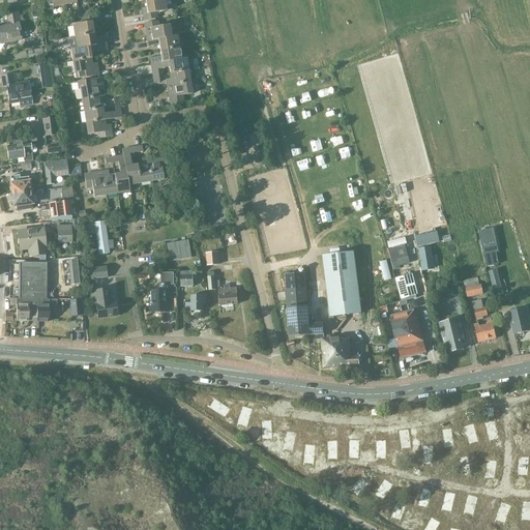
[(63,6),(62,0),(43,0),(46,10),(52,9),(52,8),(63,6)]
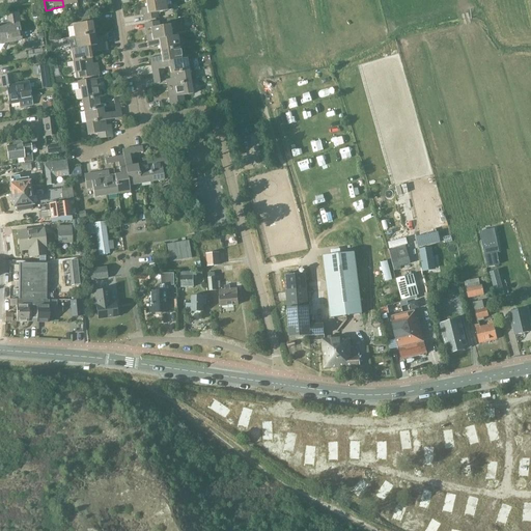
[(164,0),(163,0),(146,2),(147,8),(142,8),(143,21),(158,19),(157,14),(166,11),(164,0)]
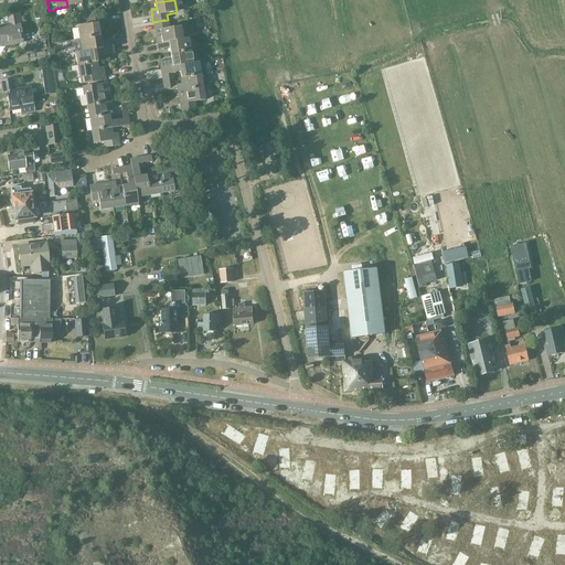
[(0,44),(1,46),(22,43),(20,27),(21,27),(19,13),(7,14),(9,28),(0,29),(0,44)]
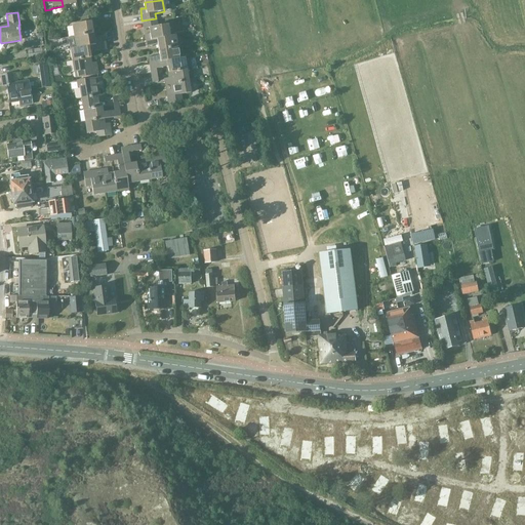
[(71,26),(73,37),(92,34),(91,29),(96,29),(94,16),(80,17),(81,24),(71,26)]
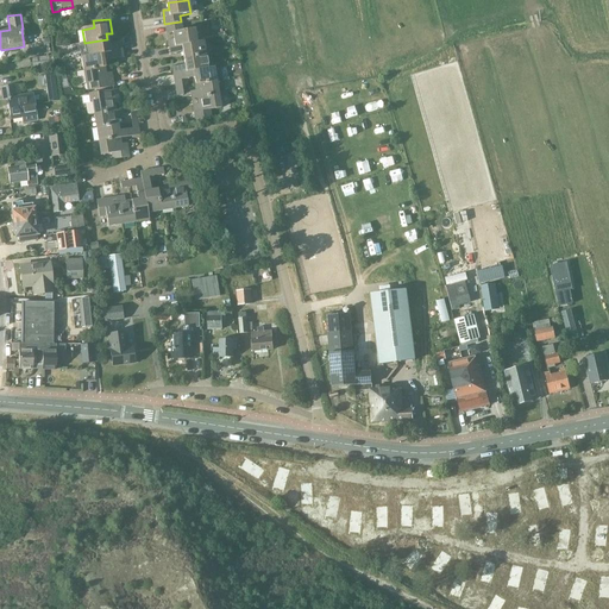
[(168,41),(169,48),(195,44),(195,43),(196,43),(194,30),(183,31),(182,25),(167,27),(168,35),(173,33),(174,39),(168,41)]
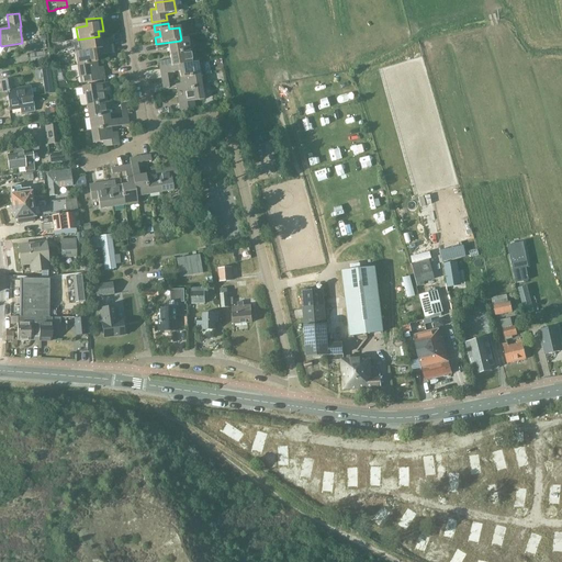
[(78,40),(80,52),(112,46),(111,42),(99,43),(99,36),(78,40)]
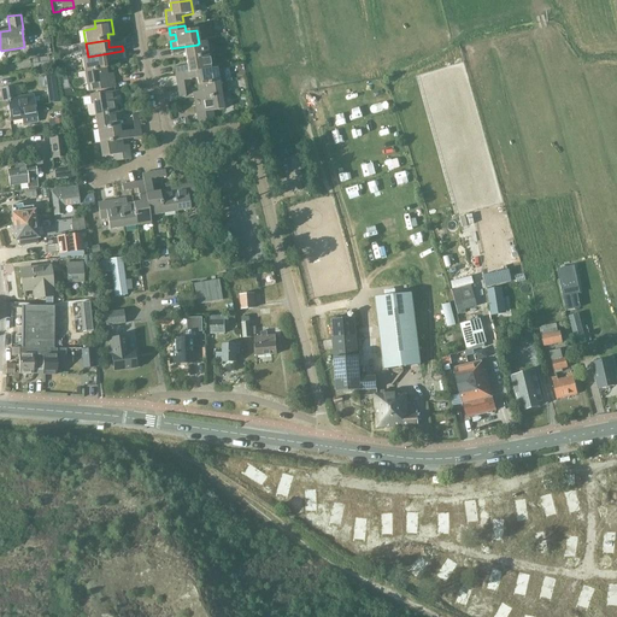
[(186,53),(186,60),(207,57),(206,42),(199,43),(198,43),(198,45),(171,48),(172,56),(186,53)]
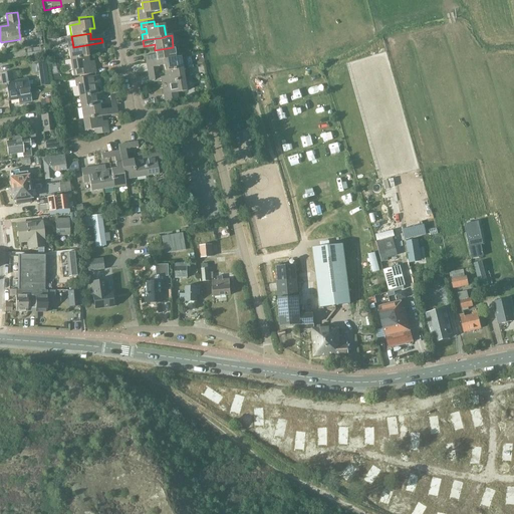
[(67,48),(69,60),(87,57),(86,52),(103,49),(102,42),(73,47),(67,48)]
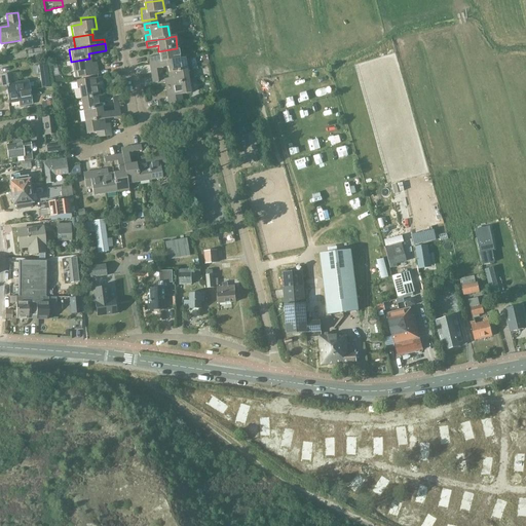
[(40,48),(25,50),(26,60),(42,58),(46,57),(45,48),(40,48)]
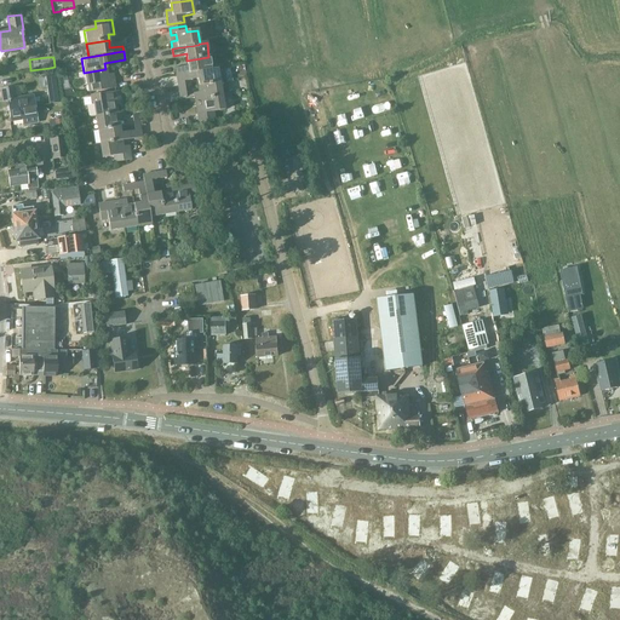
[(176,69),(177,76),(211,70),(208,57),(187,61),(188,67),(176,69)]
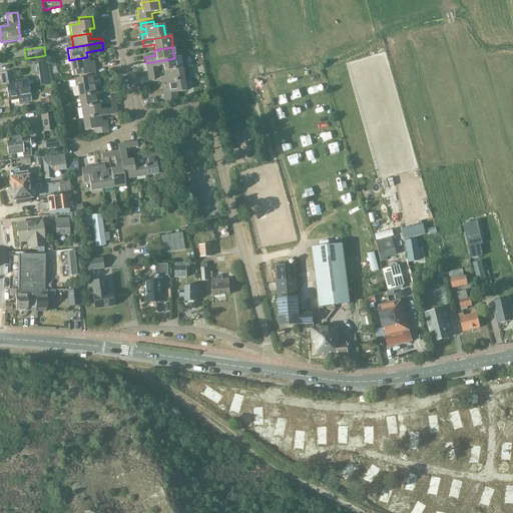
[(146,63),(145,63),(145,68),(151,68),(163,66),(164,71),(186,68),(185,63),(184,56),(183,56),(180,57),(178,57),(174,58),(146,63)]
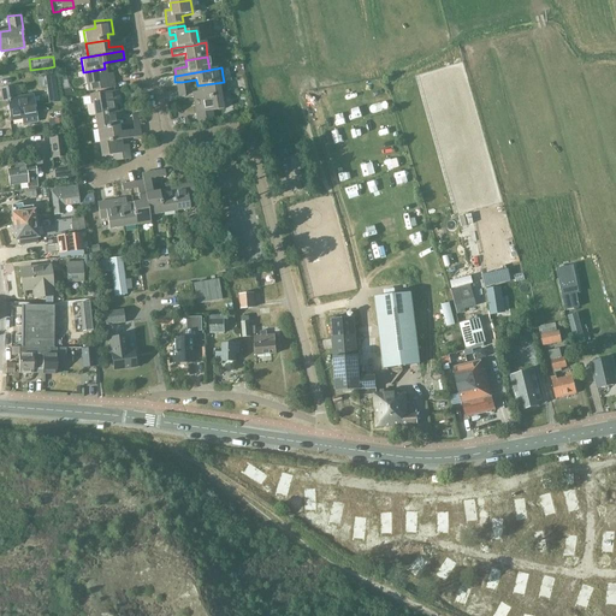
[(86,86),(87,86),(87,93),(96,90),(113,88),(112,75),(106,76),(105,69),(83,72),(86,86)]
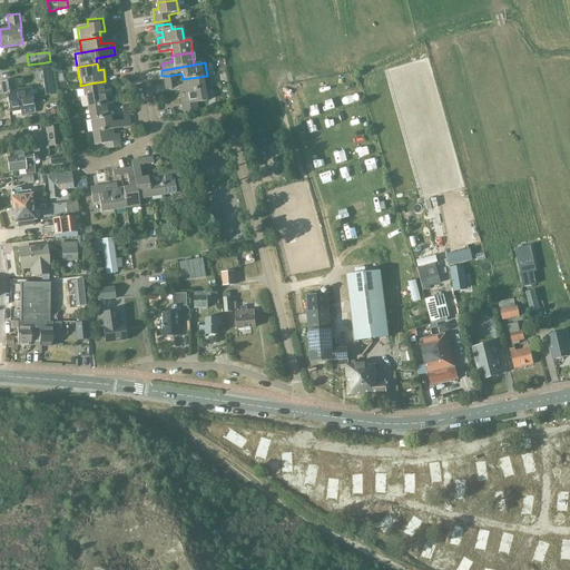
[(56,71),(55,71),(58,91),(68,89),(68,85),(64,86),(62,78),(61,78),(60,70),(56,71)]
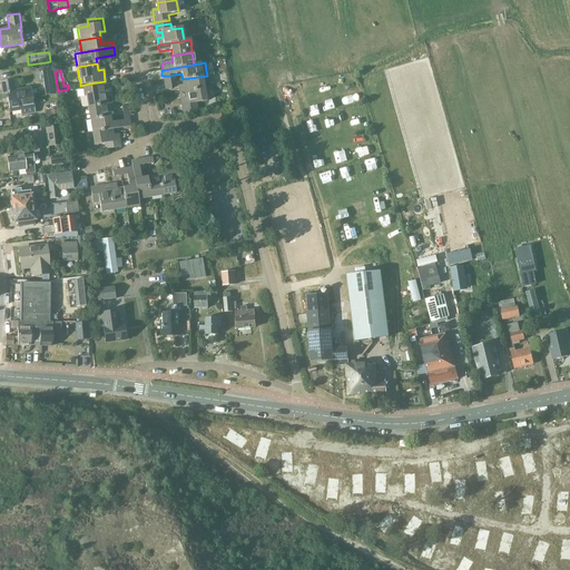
[(40,72),(43,94),(53,92),(50,71),(40,72)]
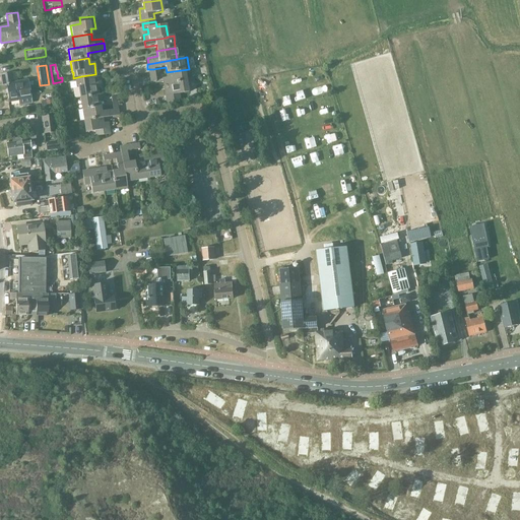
[(163,79),(161,79),(163,85),(168,84),(186,81),(186,80),(190,79),(190,75),(189,69),(167,72),(168,78),(163,79)]
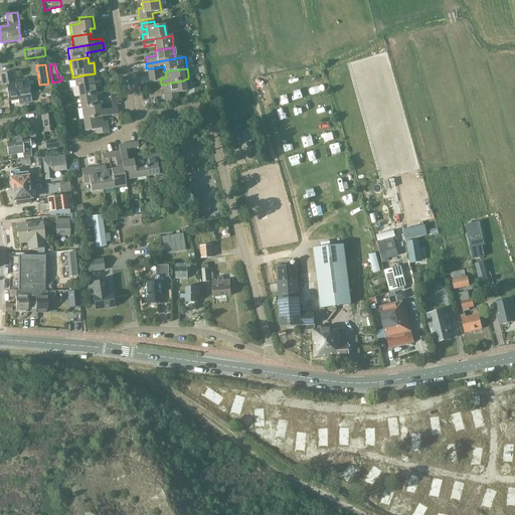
[(8,101),(19,99),(20,105),(31,103),(29,95),(27,80),(13,82),(11,73),(0,74),(0,75),(2,84),(5,84),(8,101)]
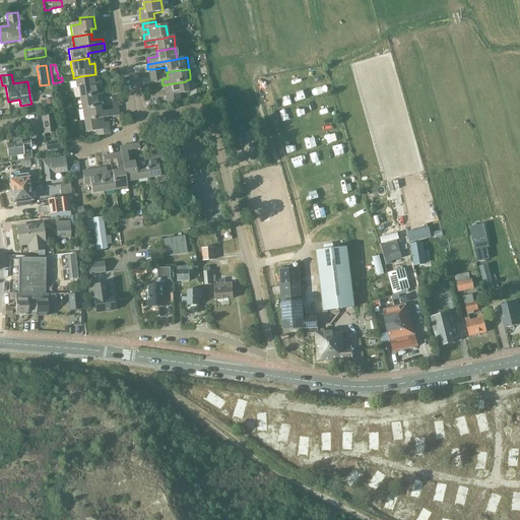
[(100,77),(74,81),(75,87),(77,87),(79,98),(96,94),(96,90),(102,89),(100,77)]
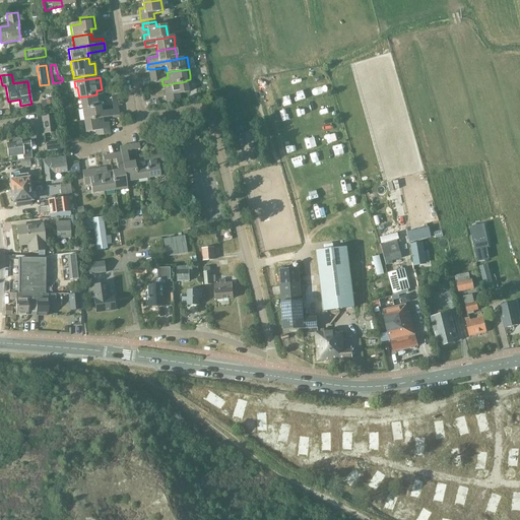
[(188,93),(187,86),(186,81),(168,84),(169,89),(164,90),(166,103),(180,101),(179,94),(188,93)]
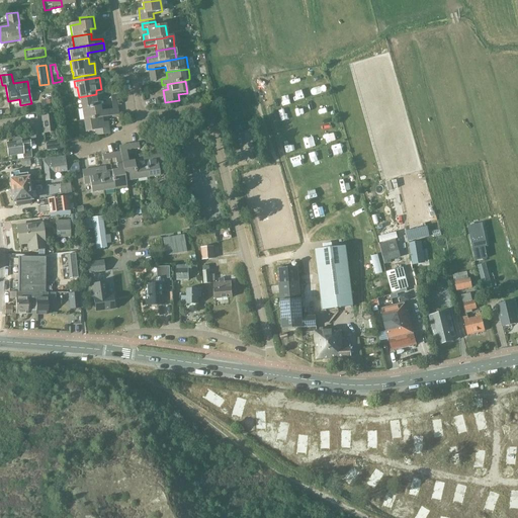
[(79,97),(80,109),(98,106),(98,101),(103,100),(101,93),(96,94),(79,97)]
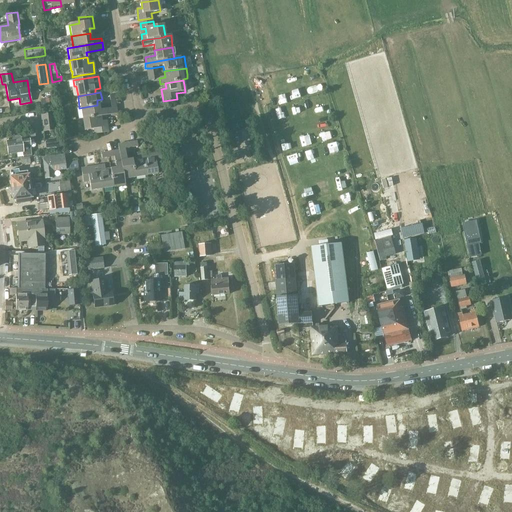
[(39,100),(41,109),(53,108),(51,99),(39,100)]
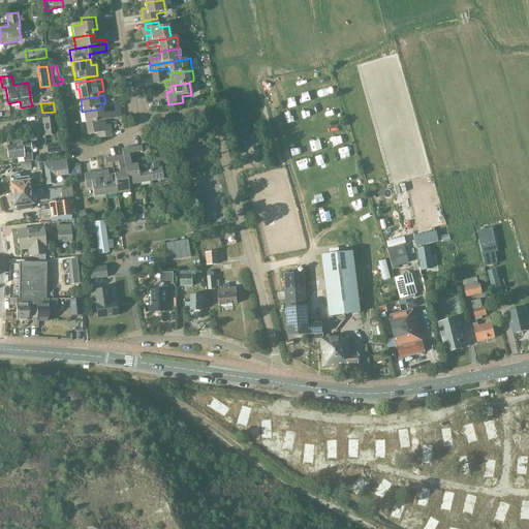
[(100,109),(82,112),(84,123),(102,120),(101,114),(100,109)]
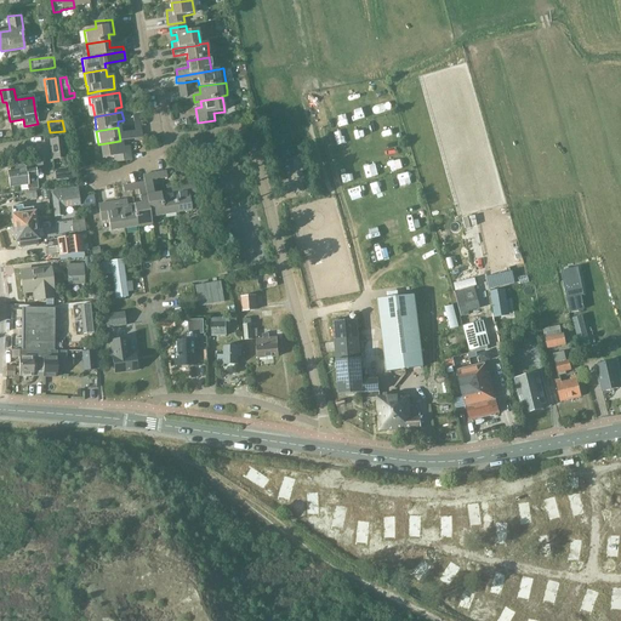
[(63,138),(49,140),(51,160),(66,159),(66,155),(68,155),(67,147),(64,147),(63,138)]
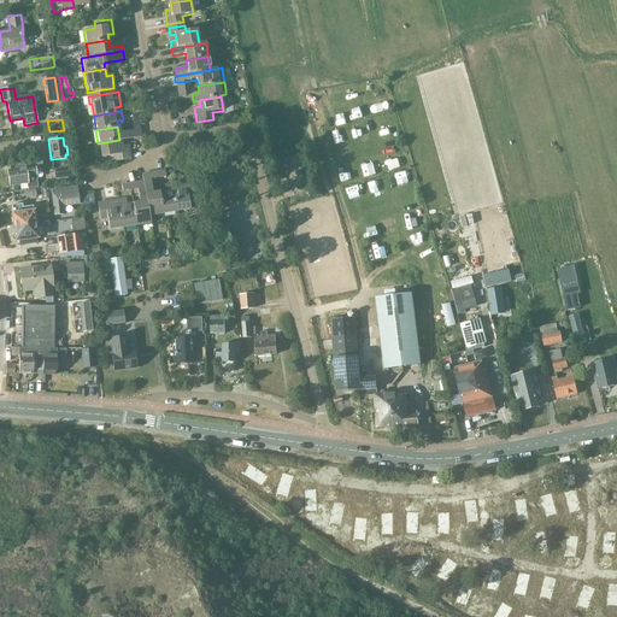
[(119,140),(98,144),(100,157),(112,156),(112,162),(129,159),(127,145),(121,146),(119,140)]
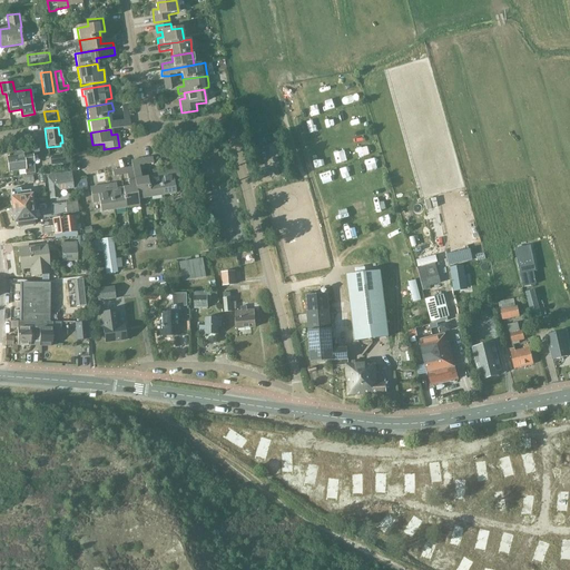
[(13,157),(7,158),(8,173),(25,170),(25,172),(26,175),(35,174),(33,170),(32,164),(31,155),(22,156),(22,154),(21,151),(15,153),(13,155),(13,157)]
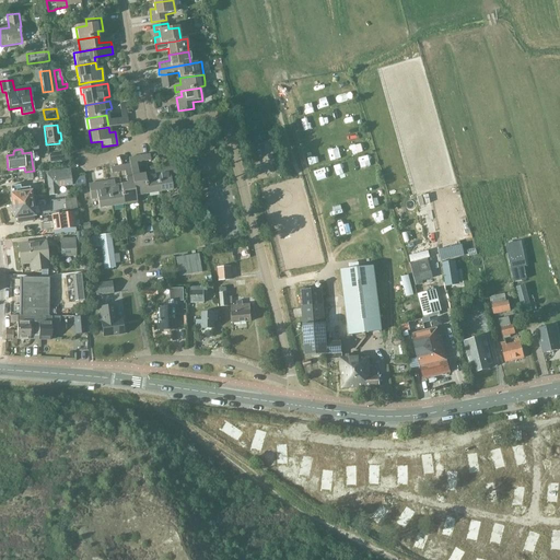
[(61,153),(48,154),(49,163),(62,161),(61,153)]
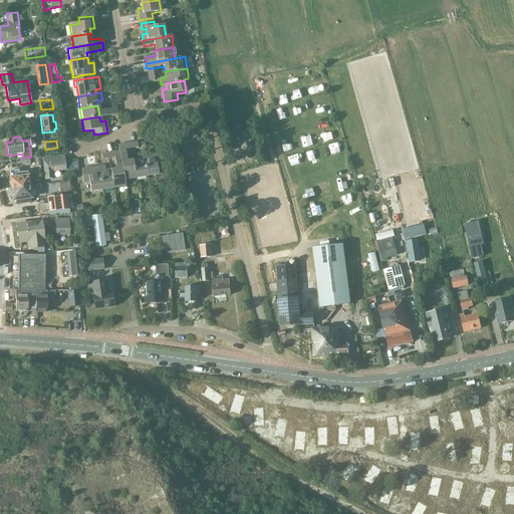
[(124,151),(120,152),(124,181),(136,179),(133,160),(126,161),(124,151)]
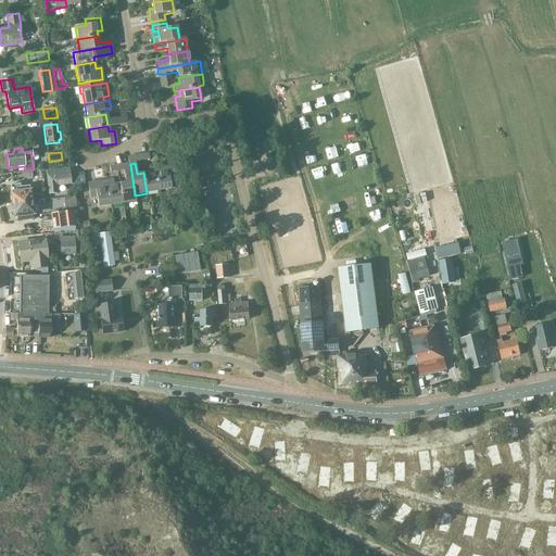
[(155,172),(159,191),(171,189),(169,179),(175,178),(173,163),(161,165),(161,171),(155,172)]
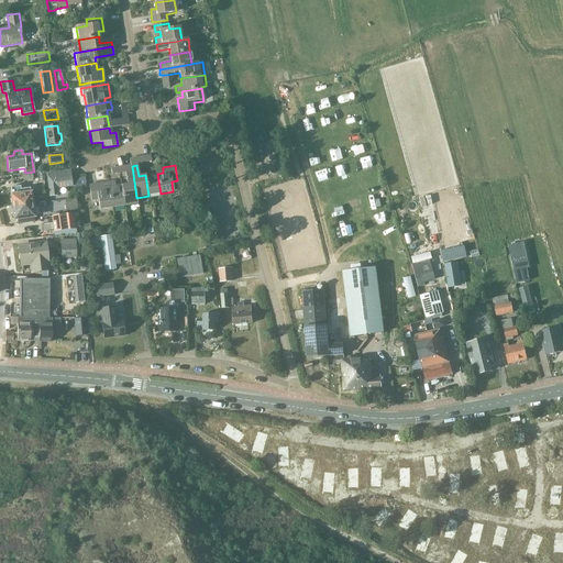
[(121,187),(124,207),(138,205),(136,198),(132,166),(130,166),(124,167),(127,186),(121,187)]
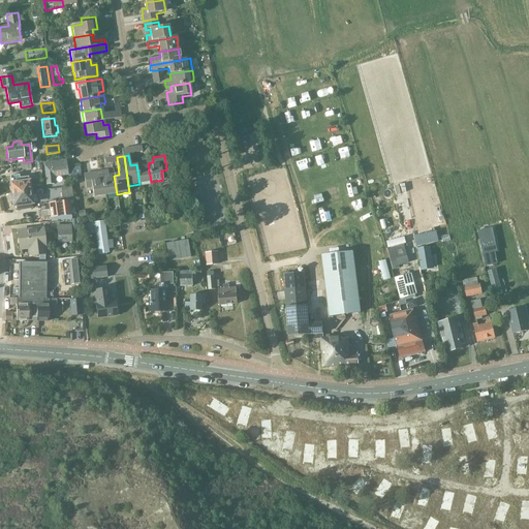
[(136,164),(139,184),(151,182),(148,163),(148,158),(141,159),(142,164),(136,164)]
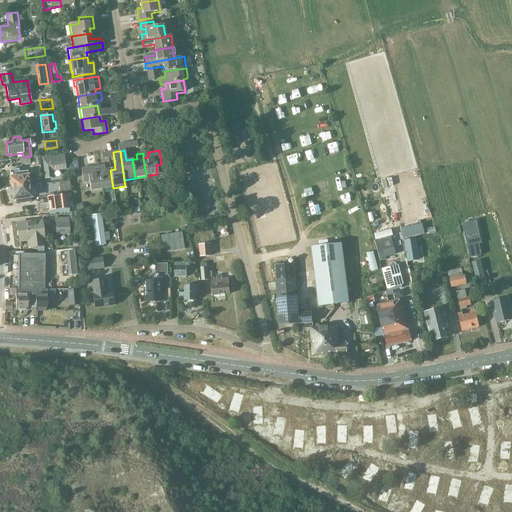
[(51,171),(65,170),(64,156),(42,158),(44,178),(52,178),(51,171)]
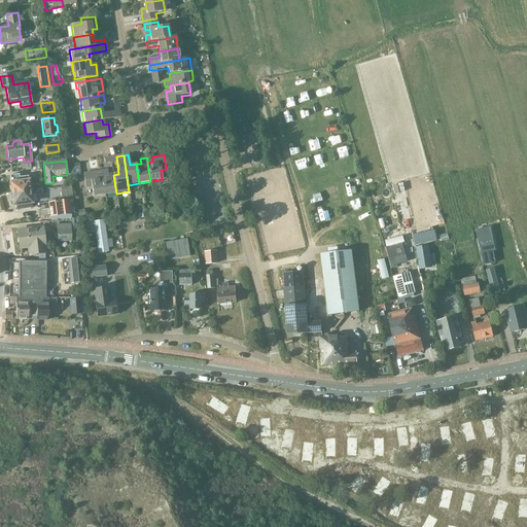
[(107,169),(100,170),(101,172),(102,176),(105,195),(116,194),(113,175),(108,176),(107,171),(107,169)]
